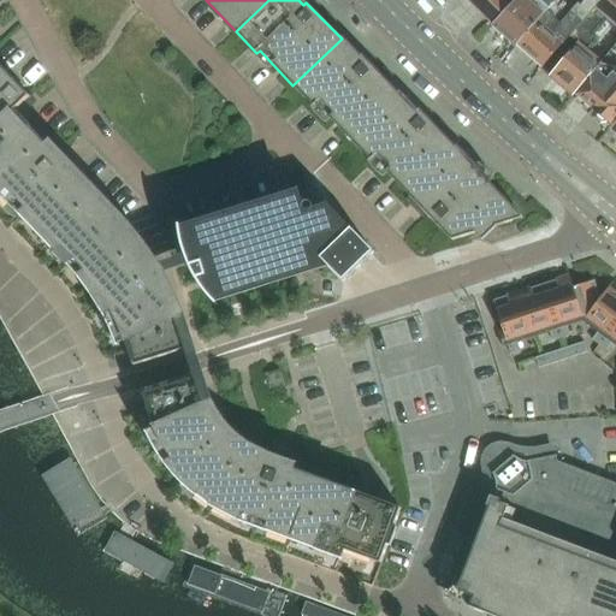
[(469,0),(495,25),(517,0),(469,0)]
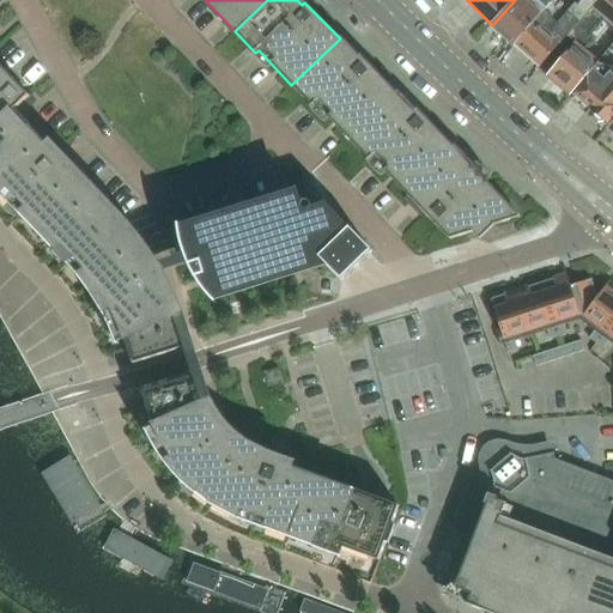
[(510,41),(515,46),(522,36),(553,0),(515,0),(492,25),(497,29),(495,31),(508,43),(510,41)]
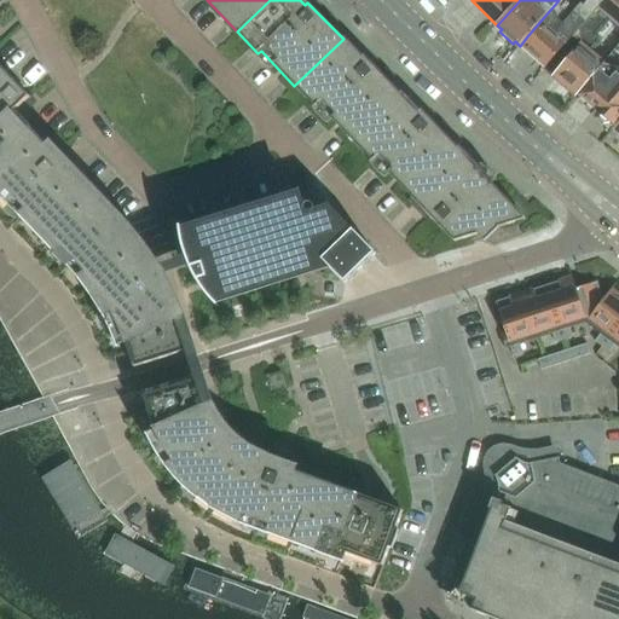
[(597,9),(603,0),(559,0),(527,36),(520,46),(545,68),(553,59),(597,9)]
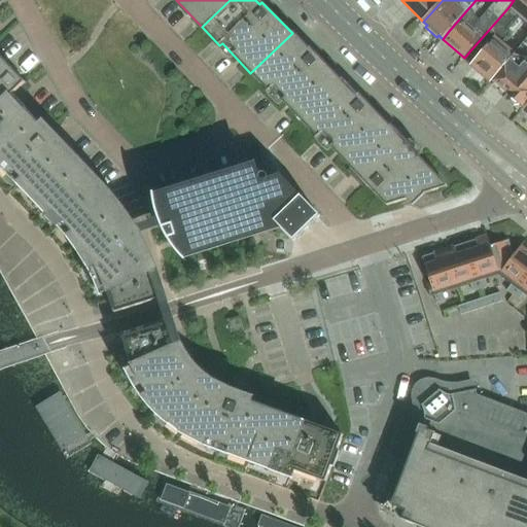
[(518,16),(526,23),(526,0),(514,0),(508,7),(518,16)]
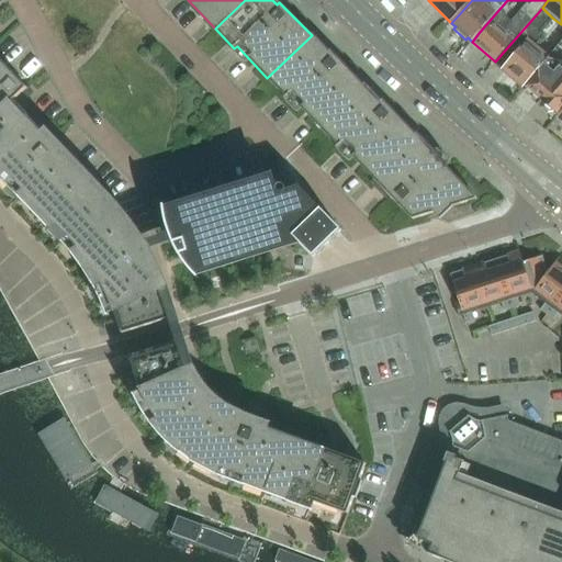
[(502,54),(495,62),(513,77),(513,80),(518,83),(521,83),(525,87),(531,78),(549,57),(535,46),(543,36),(539,33),(552,18),(542,8),(502,54)]
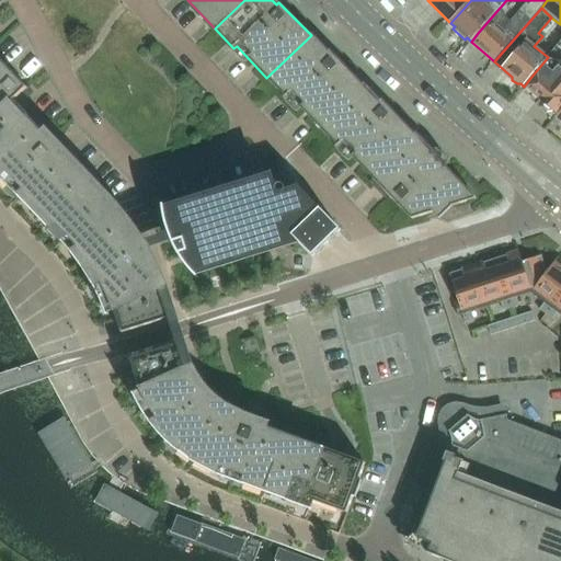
[(266,78),(286,98),(288,95),(319,127),(363,84),(331,52),(328,54),(311,35),(266,78)]
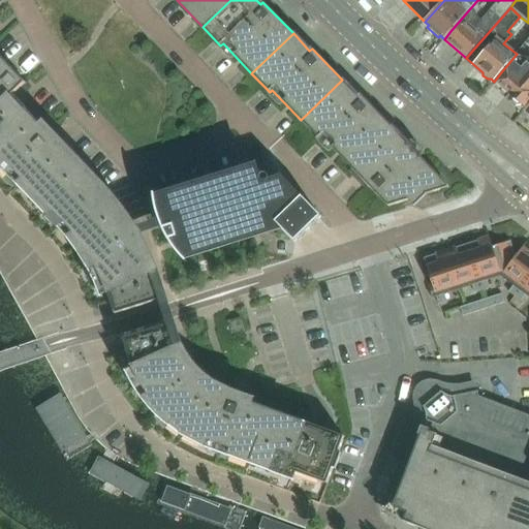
[(528,103),(528,39),(517,54),(500,73),(494,82),(509,95),(508,95),(511,98),(512,102),(517,105),(521,105),(524,109),(525,107),(528,103)]
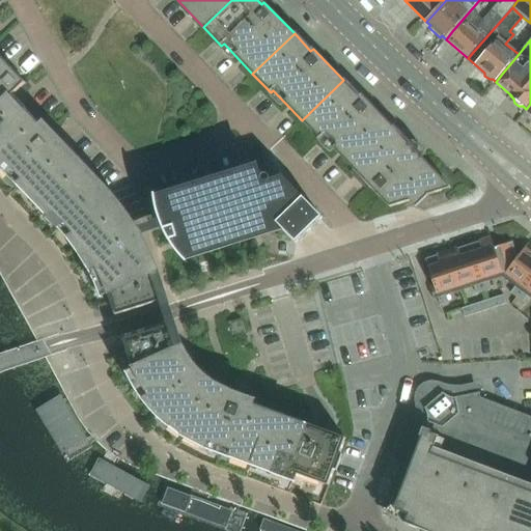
[(0,139),(28,112),(17,101),(26,92),(21,87),(25,84),(25,85),(26,84),(0,56),(0,139)]
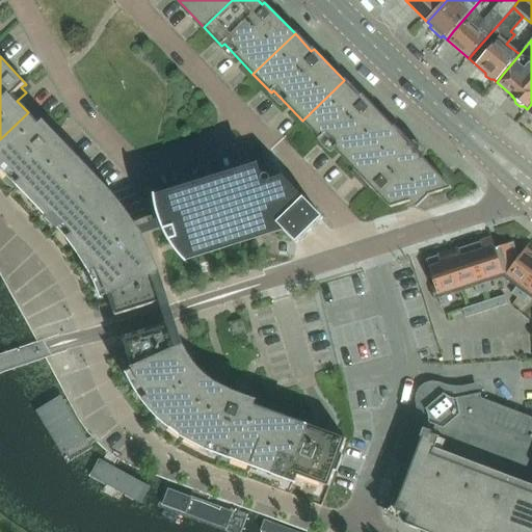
[(344,80),(302,121),(320,139),(322,136),(351,167),(394,127),(363,95),(361,98),(344,80)]
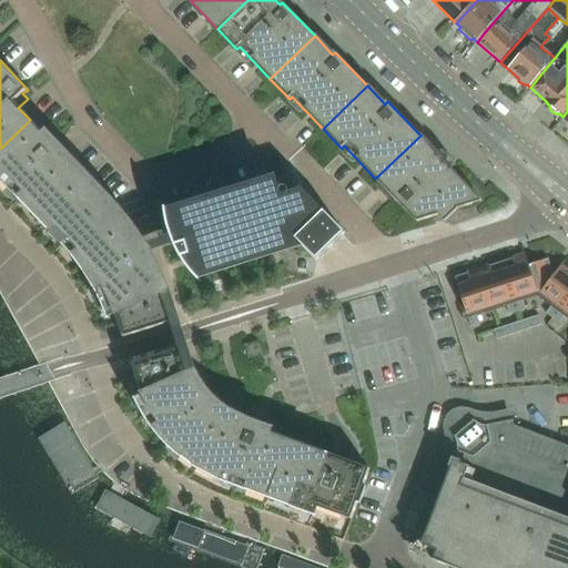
[(30,120),(0,149),(0,180),(62,245),(72,256),(84,273),(95,291),(102,304),(108,320),(117,315),(124,337),(168,324),(173,322),(169,310),(163,293),(158,280),(151,266),(143,252),(135,239),(127,226),(117,214),(108,205),(60,154),(64,150),(52,137),(47,141),(42,137),(44,134),(30,120)]
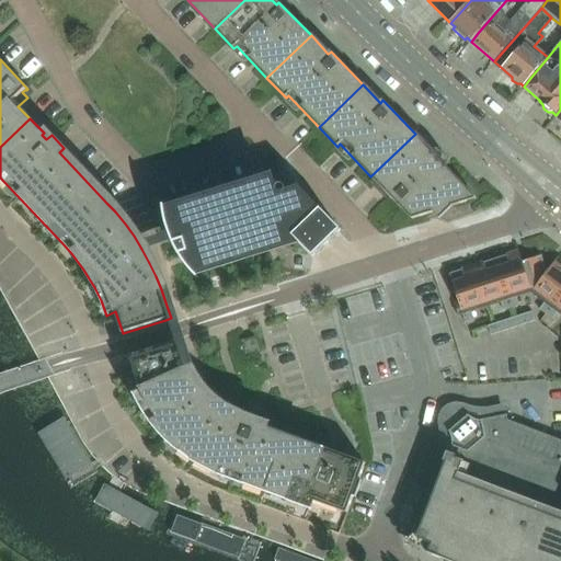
[(415,134),(370,176),(412,219),(477,198),(415,134)]
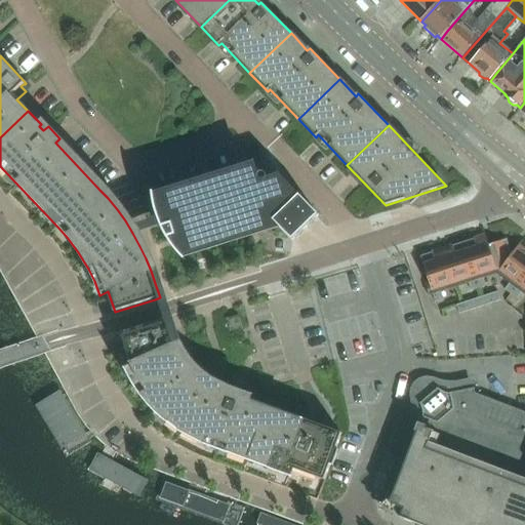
[(168,240),(172,245),(176,251),(182,257),(185,260),(186,259),(184,256),(279,227),(292,241),(319,215),(299,196),(281,176),(259,184),(253,164),(155,196),(154,192),(153,192),(153,197),(154,200),(154,204),(155,207),(156,211),(157,215),(158,218),(161,226),(162,229),(165,234),(168,240)]
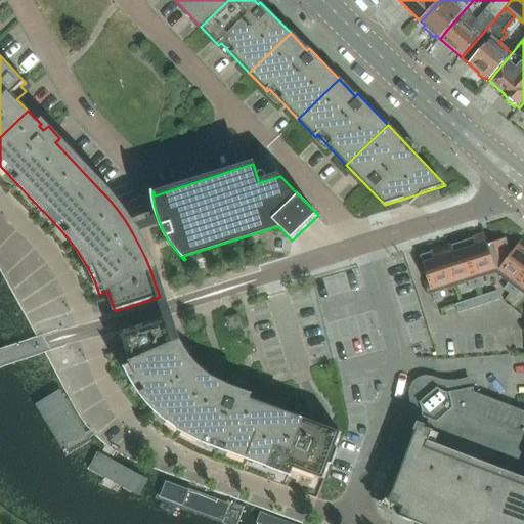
[(463,242),(477,289),(484,286),(481,273),(493,269),(486,246),(487,246),(484,234),(463,242)]
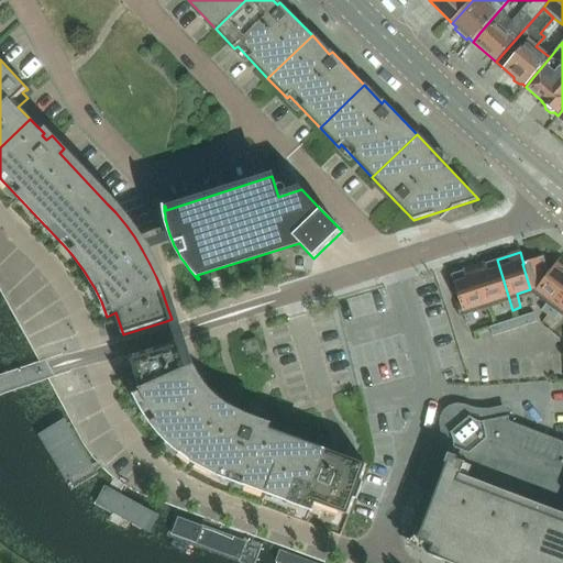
[(530,289),(537,290),(551,272),(550,271),(547,268),(543,256),(523,264),(522,264),(530,289)]
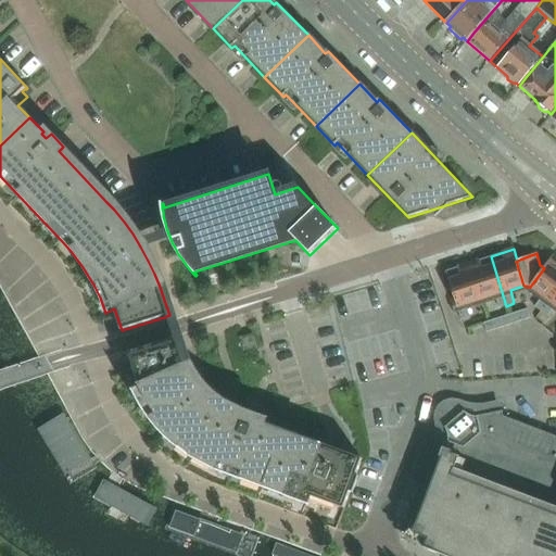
[(498,308),(506,306),(491,256),(467,264),(479,301),(495,295),(498,308)]
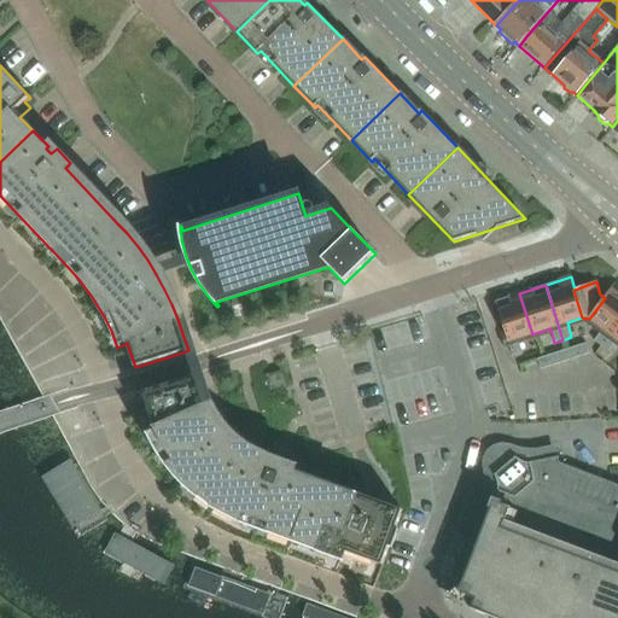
[(605,298),(589,319),(602,330),(594,340),(601,347),(617,324),(617,287),(614,285),(604,297),(605,298)]
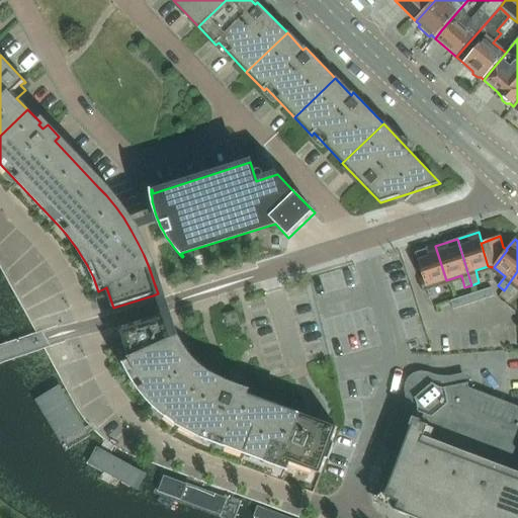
[(434,284),(446,280),(435,246),(416,253),(430,298),(438,296),(434,284)]
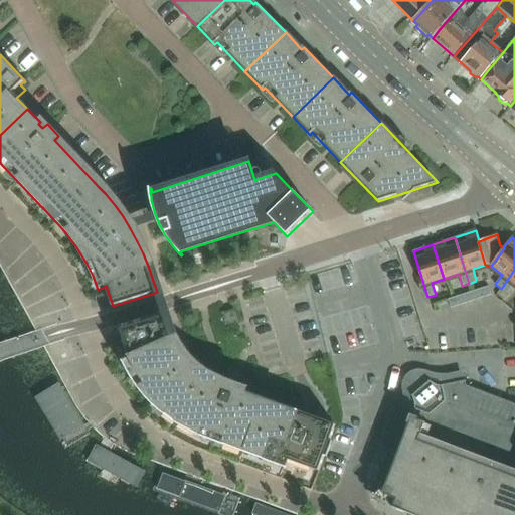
[(514,270),(501,289),(507,293),(514,283),(514,270)]
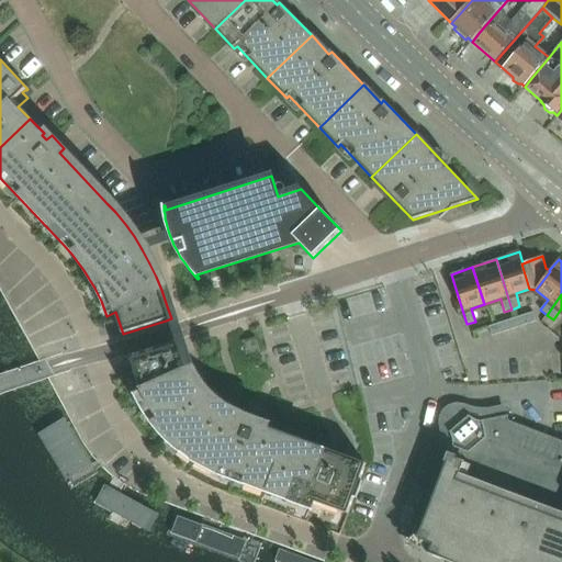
[(524,315),(527,324),(536,322),(532,312),(524,315)]
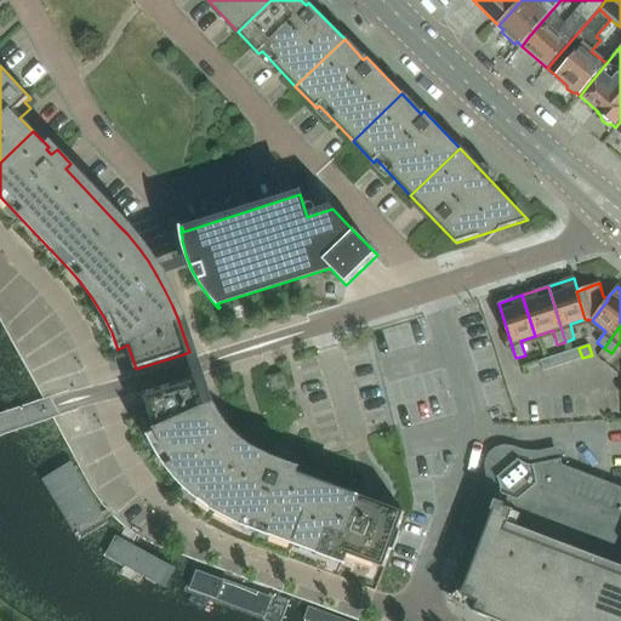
[(579,348),(569,352),(573,362),(582,358),(579,348)]
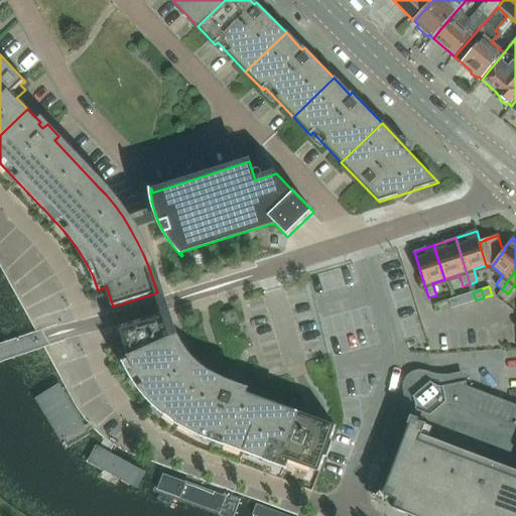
[(157,292),(152,294),(155,306),(159,318),(164,316),(161,304),(157,292)]
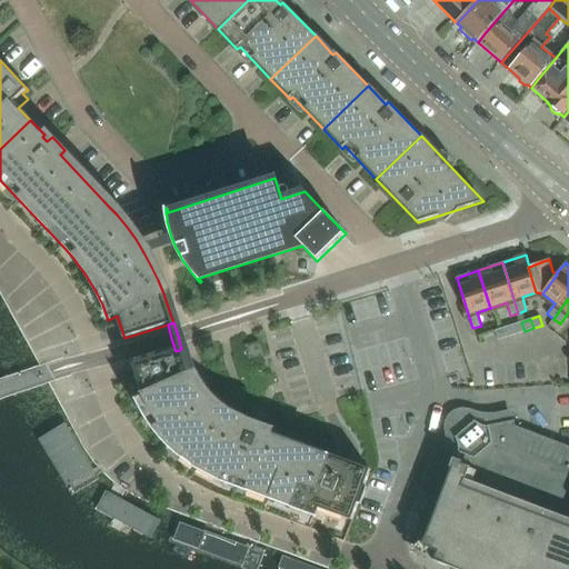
[(512,325),(516,335),(525,331),(521,322),(512,325)]
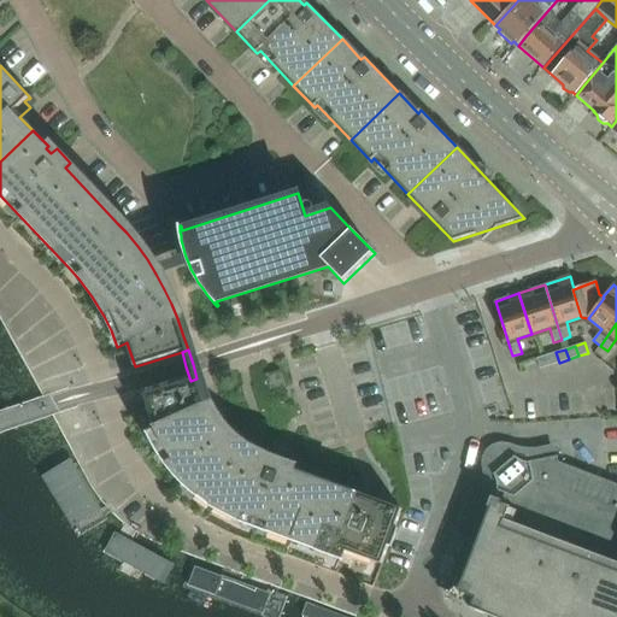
[(546,356),(550,365),(559,363),(556,352),(546,356)]
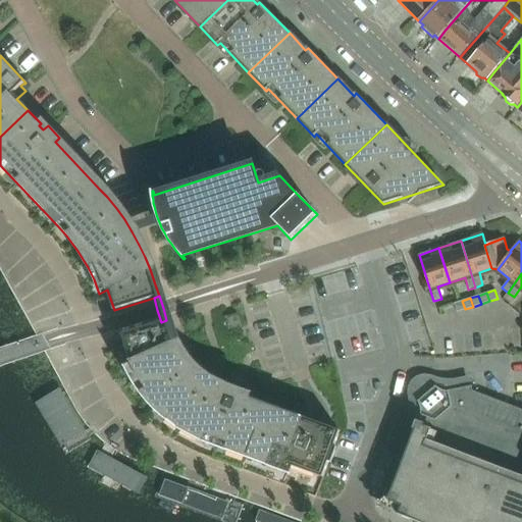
[(465,309),(462,301),(454,304),(456,312),(465,309)]
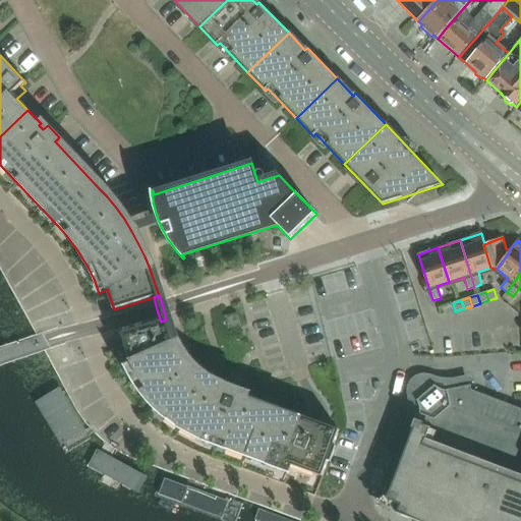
[(229,329),(240,325),(237,312),(225,316),(229,329)]
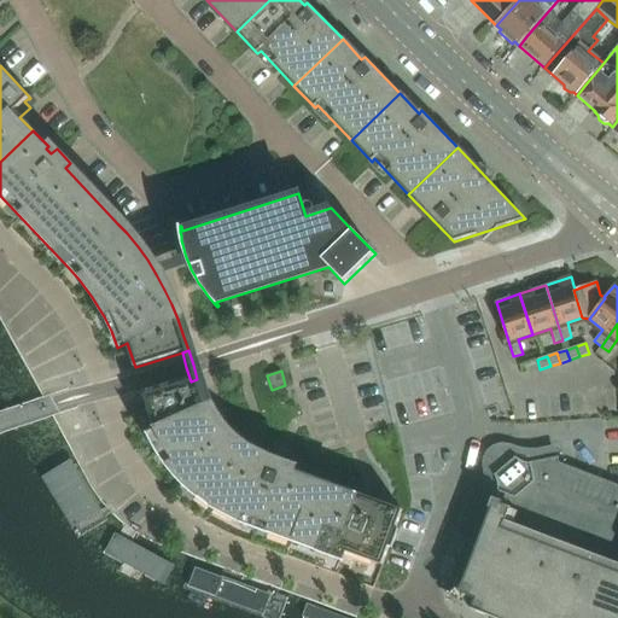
[(291,542),(315,478),(295,471),(293,473),(287,471),(290,464),(270,456),(268,464),(248,454),(238,447),(228,438),(220,429),(213,418),(207,407),(202,394),(197,379),(191,382),(144,396),(149,410),(156,430),(146,433),(156,453),(167,467),(176,479),(185,488),(194,496),(213,509),(239,523),(291,542)]
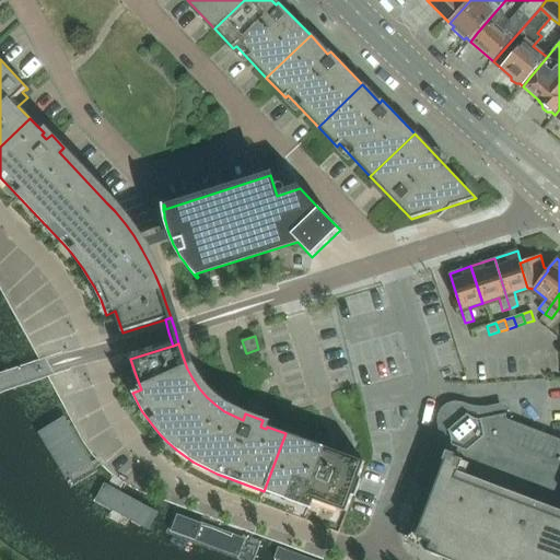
[(427,553),(443,559),(559,559),(559,440),(506,420),(505,416),(506,416),(505,415),(485,419),(480,419),(476,419),(474,418),(471,418),(469,416),(467,415),(466,413),(446,430),(447,432),(448,434),(450,436),(450,439),(451,442),(451,443),(450,445),(450,447),(416,538),(430,544),(427,553)]
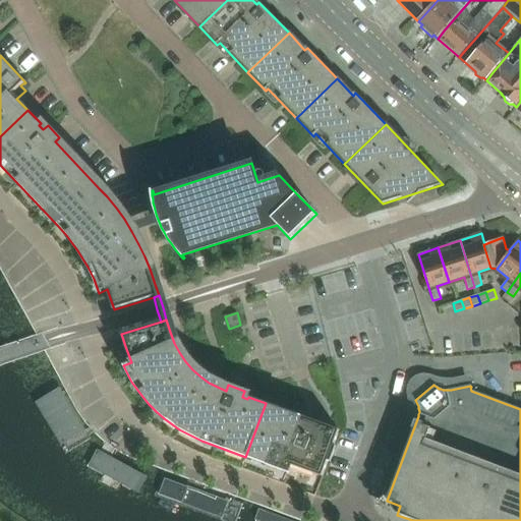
[(47,403),(80,454),(97,443),(63,392),(47,403)]
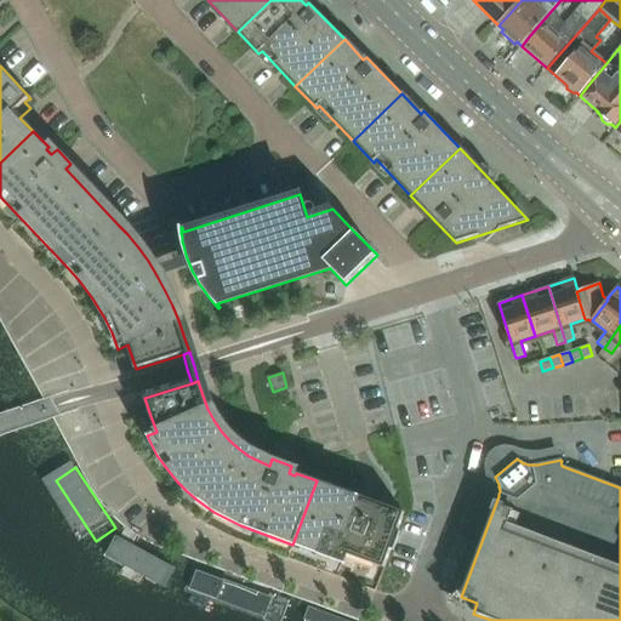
[(317,480),(292,545),(342,564),(346,554),(383,568),(404,513),(317,480)]
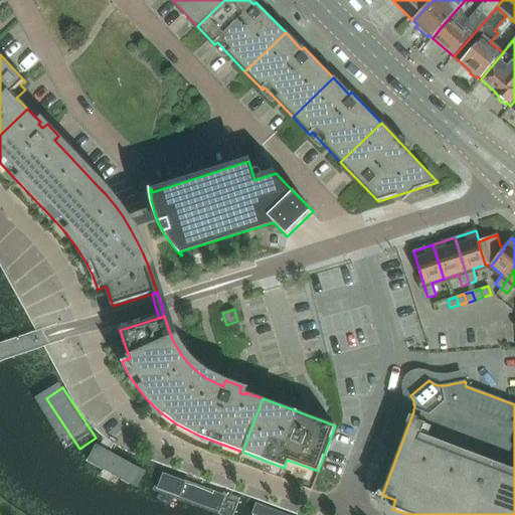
[(109,470),(165,492),(172,474),(116,452),(109,470)]
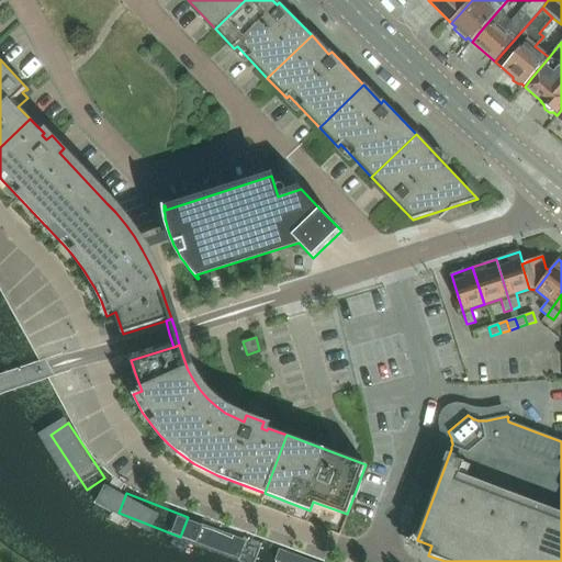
[(209,548),(247,561),(273,561),(278,550),(216,527),(209,548)]
